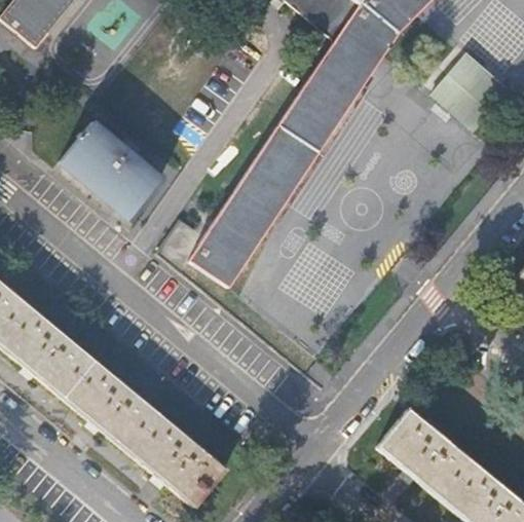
[(13,0),(3,13),(39,43),(74,0),(13,0)]
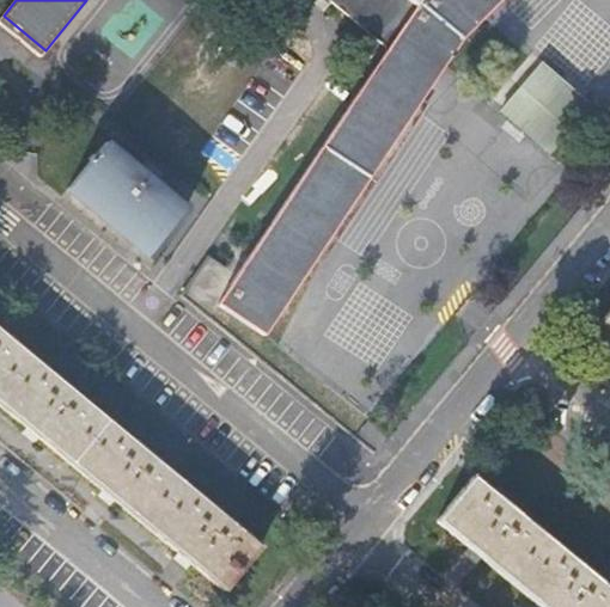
[(346,0),(396,42),(221,293),(267,325),(469,30),(499,0),(346,0)]
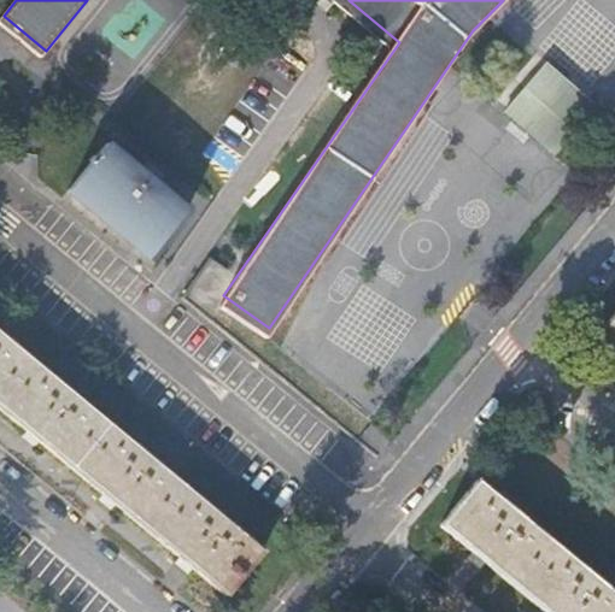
[(548,63),(505,113),(555,154),(597,105),(548,63)]
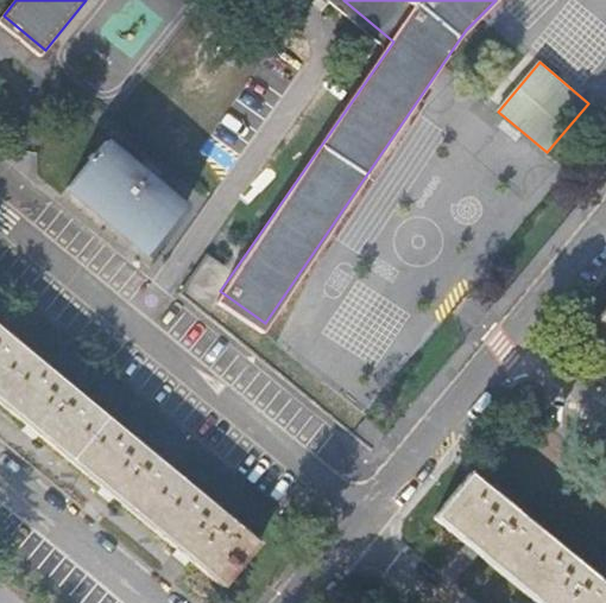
[(108,134),(70,182),(101,205),(151,247),(188,201),(108,134)]
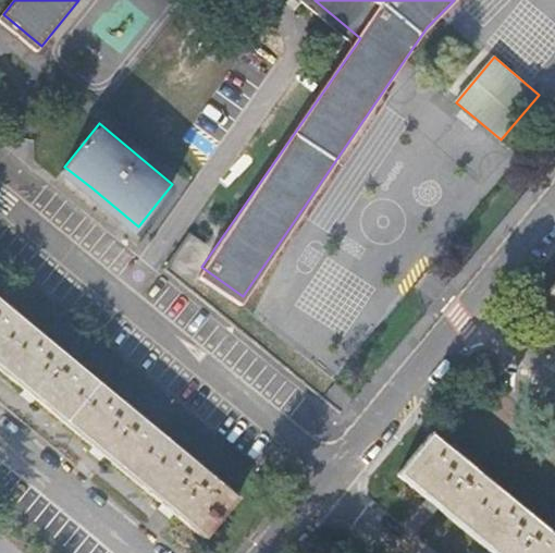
[(237,495),(0,295),(0,363),(47,403),(119,463),(187,520),(204,535),(237,495)]
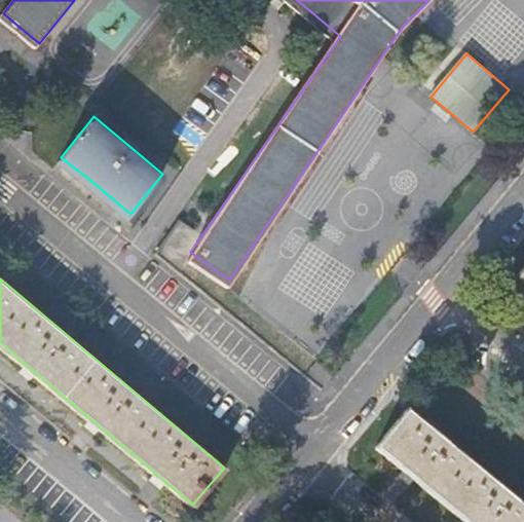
[(523,500),(408,406),(377,444),(402,464),(465,515),(473,521),(523,521),(523,500)]
